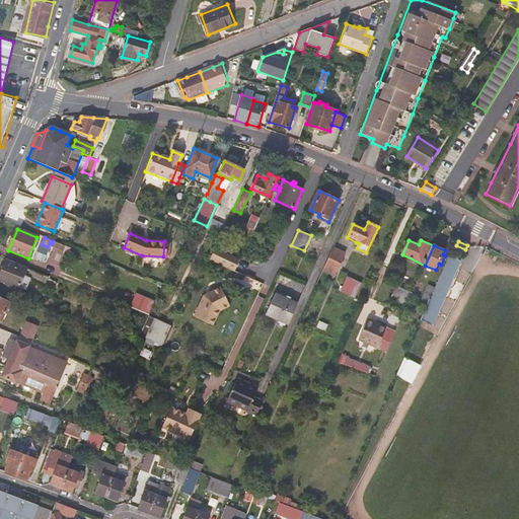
[(238,258),(215,247),(209,262),(231,272),(238,258)]
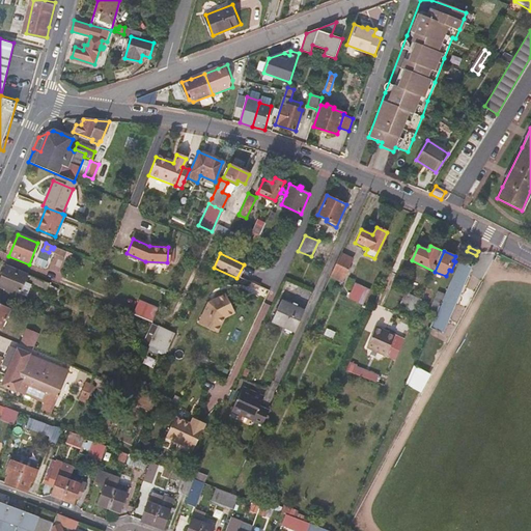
[(353,258),(341,253),(331,276),(342,282),(353,258)]
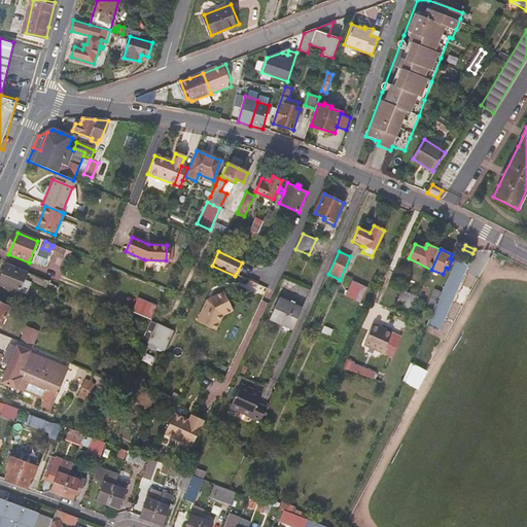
[(436,308),(434,308),(427,324),(440,330),(469,264),(458,258),(436,308)]
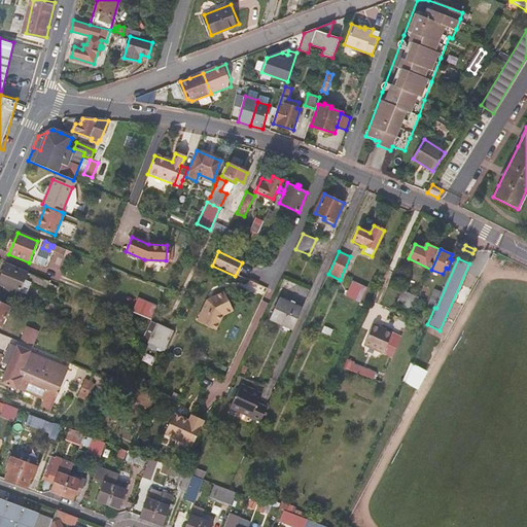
[(27,274),(7,265),(0,280),(0,283),(5,286),(4,288),(19,294),(27,274)]
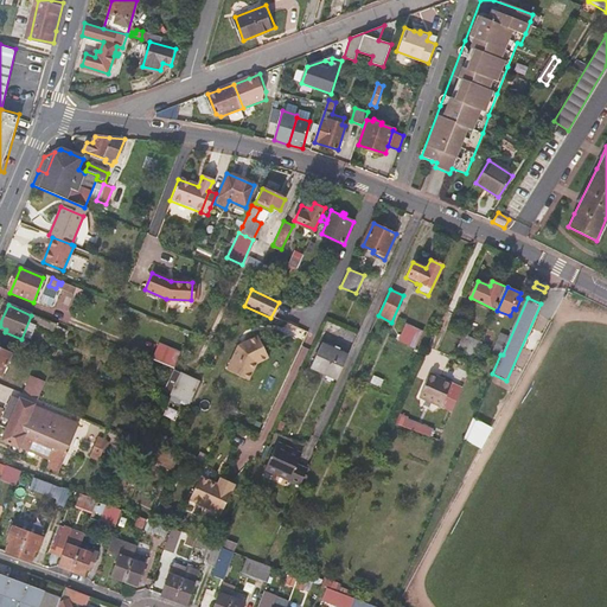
[(33,324),(43,327),(45,320),(37,317),(33,324)]
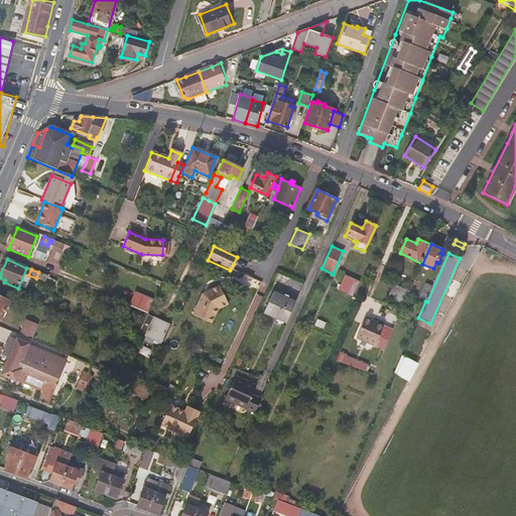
[(347,274),(339,289),(347,293),(354,277),(347,274)]
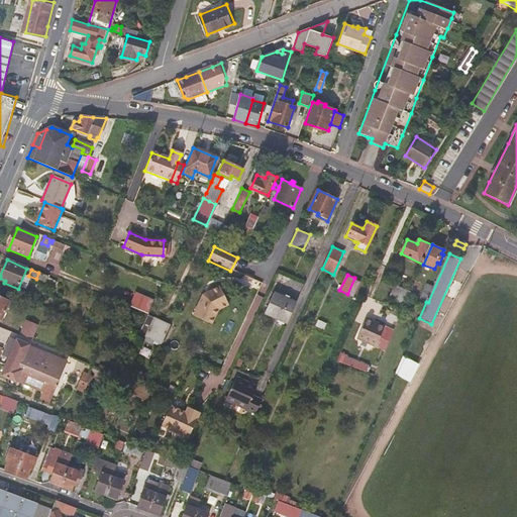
[(362,282),(354,278),(347,294),(355,297),(362,282)]
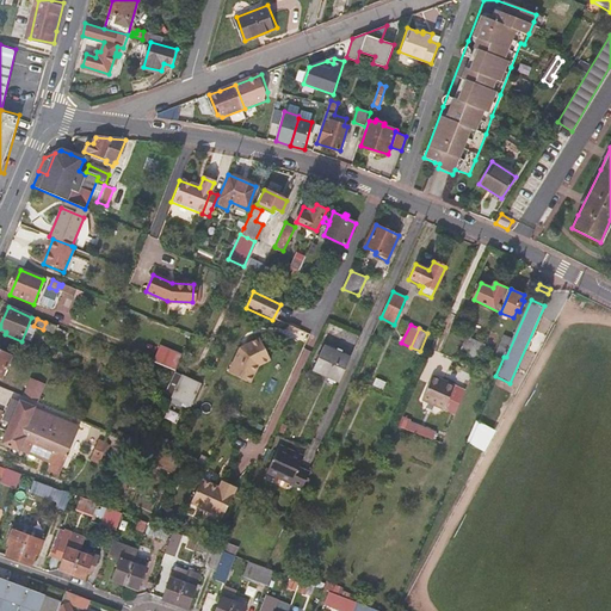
[(504,338),(498,350),(506,353),(511,341),(504,338)]
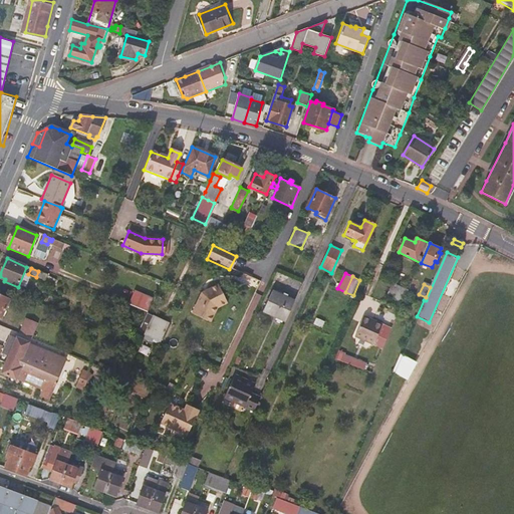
[(387,295),(404,303),(408,293),(392,285),(387,295)]
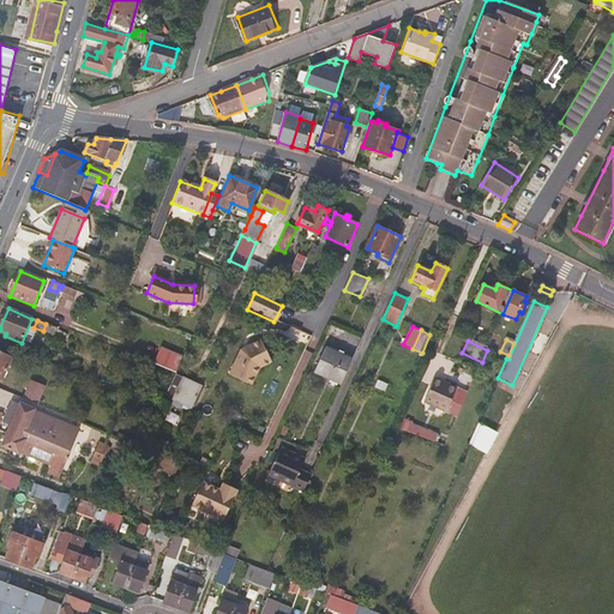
[(263,351),(259,344),(239,354),(227,379),(246,387),(263,351)]
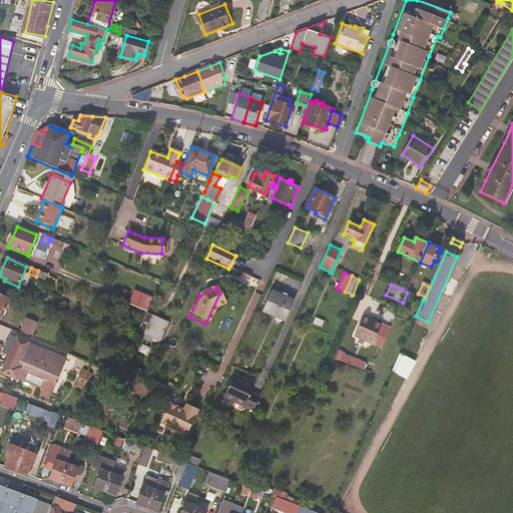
[(274,291),(265,310),(286,320),(295,301),(274,291)]
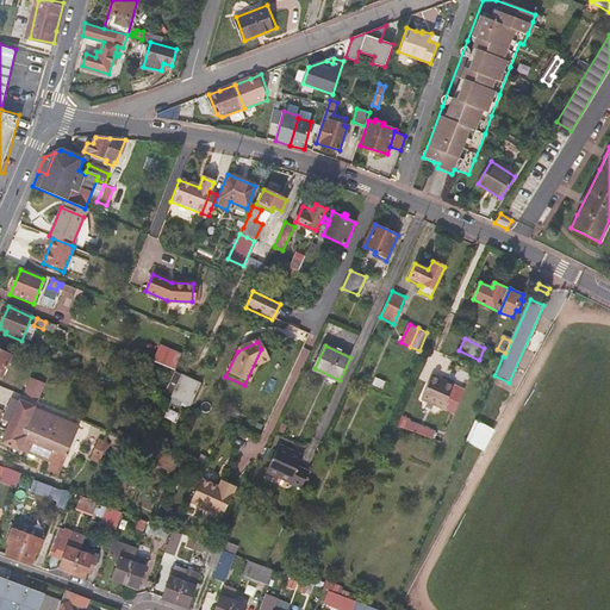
[(0,377),(2,378),(12,355),(4,353),(5,349),(0,347),(0,377)]
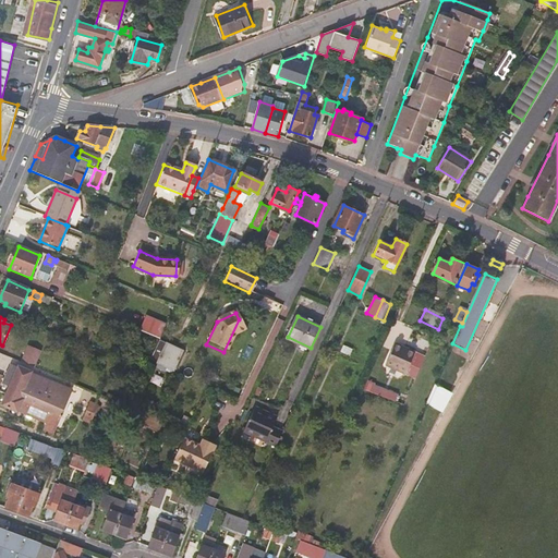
[(145,319),(140,332),(160,340),(166,328),(145,319)]
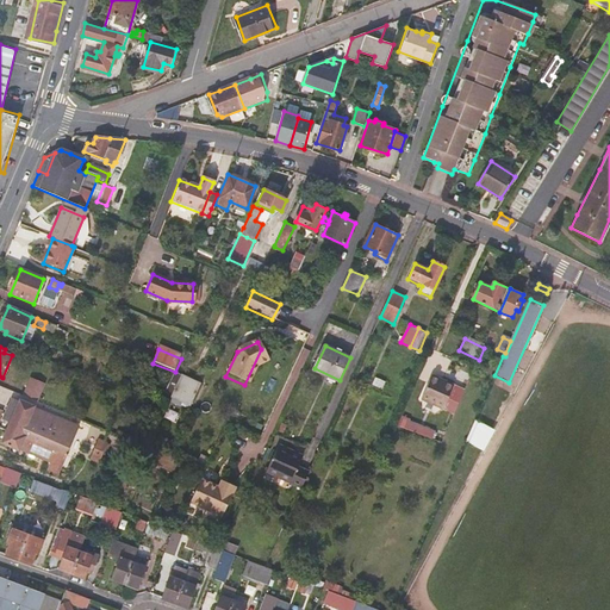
[(268,363),(261,349),(244,385),(248,387),(256,371),(268,363)]
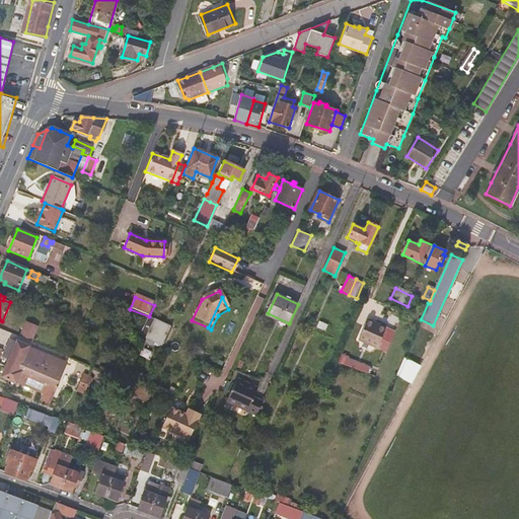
[(372,325),(366,322),(359,340),(378,348),(387,326),(374,321),(372,325)]
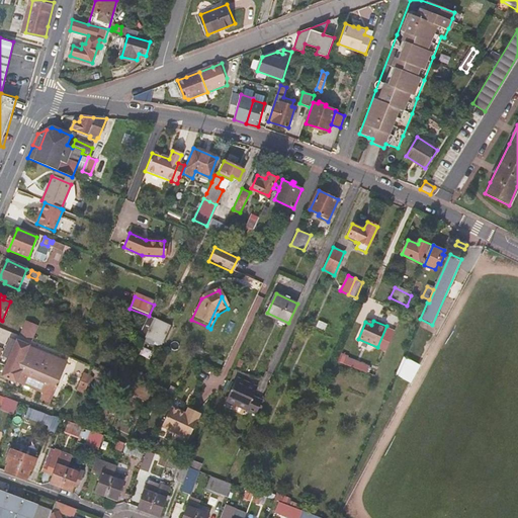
[(15,328),(12,334),(19,336),(22,331),(15,328)]
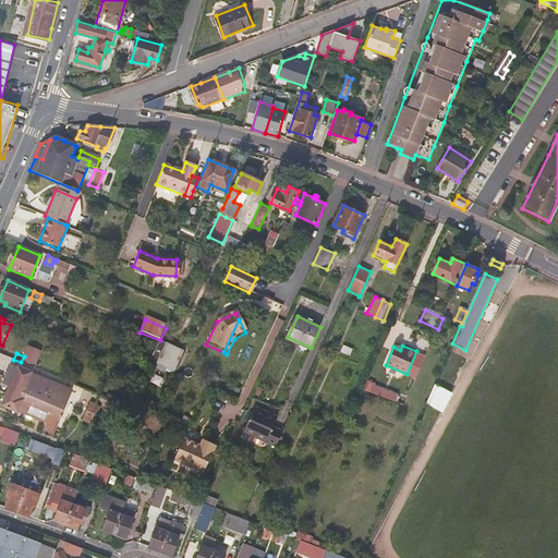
[(157,364),(148,381),(166,390),(174,372),(157,364)]
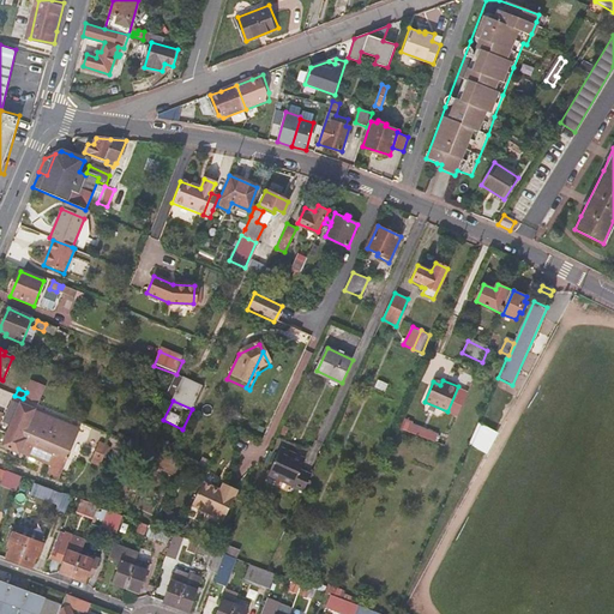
[(67,457),(82,423),(58,413),(55,419),(22,404),(8,433),(67,457)]
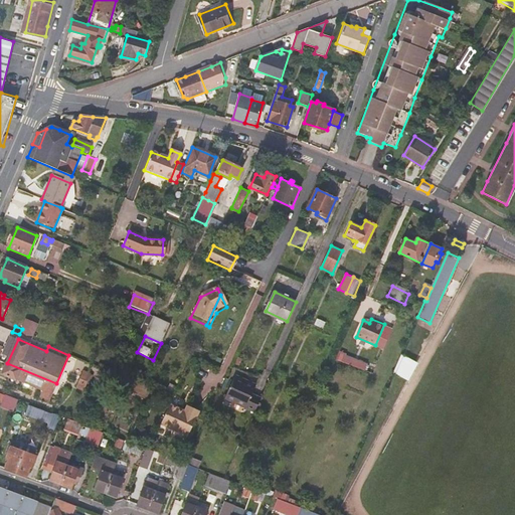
[(368,364),(338,352),(335,358),(365,371),(368,364)]
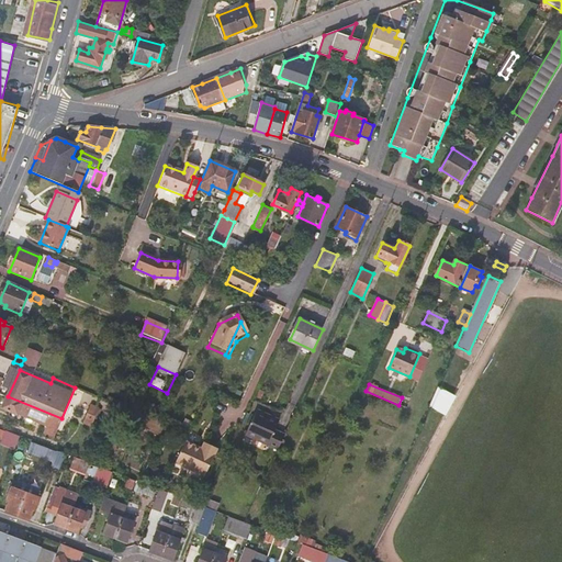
[(429,406),(437,409),(448,390),(438,385),(429,406)]
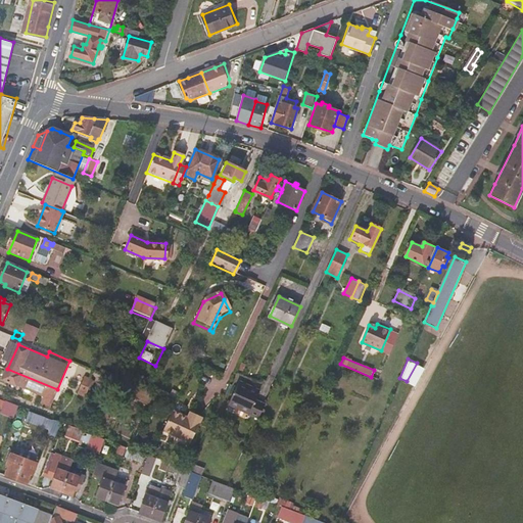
[(425,368),(417,363),(407,381),(415,386),(425,368)]
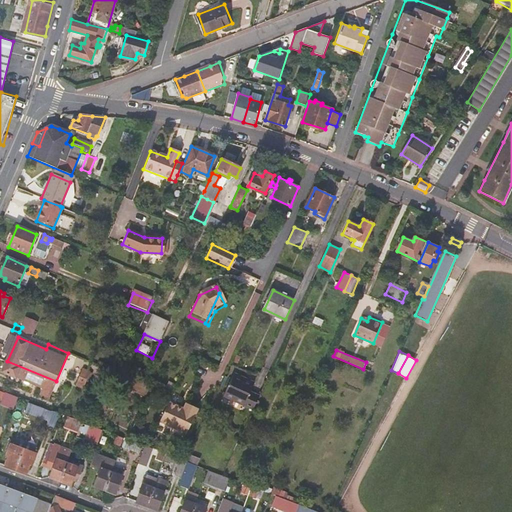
[(48,399),(56,381),(7,361),(3,371),(43,389),(40,395),(48,399)]
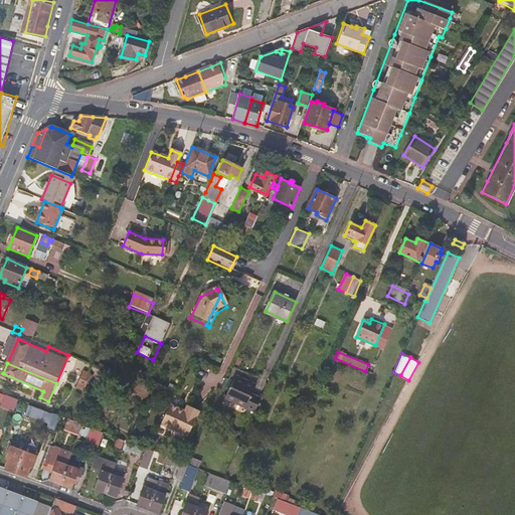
[(84,372),(77,386),(82,389),(89,374),(84,372)]
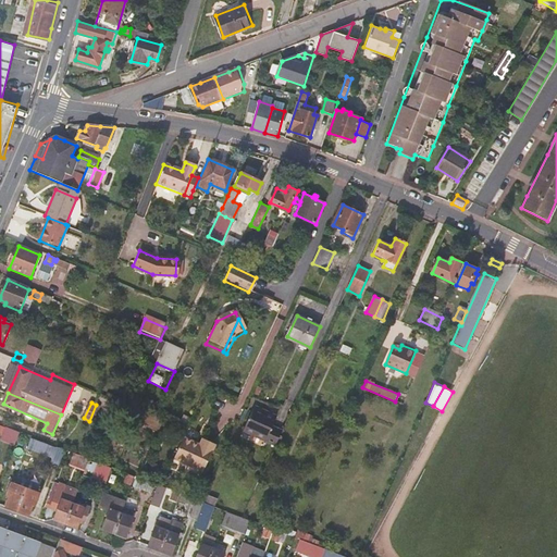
[(264,442),(275,446),(282,431),(272,426),(274,423),(276,418),(255,408),(244,430),(265,440),(264,442)]
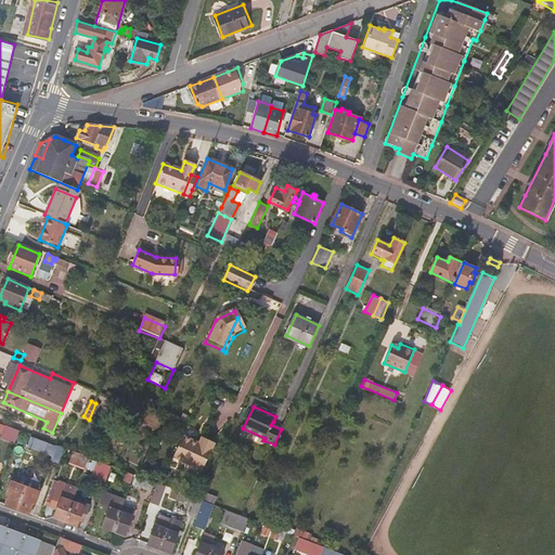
[(16,443),(21,430),(7,425),(2,438),(16,443)]
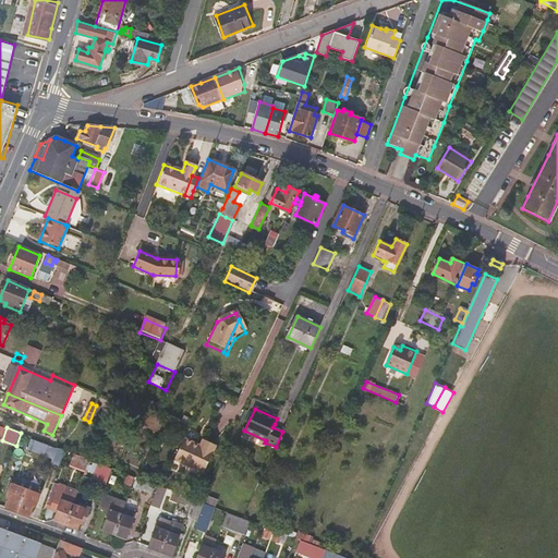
[(203,439),(199,446),(185,439),(174,460),(203,474),(216,446),(203,439)]
